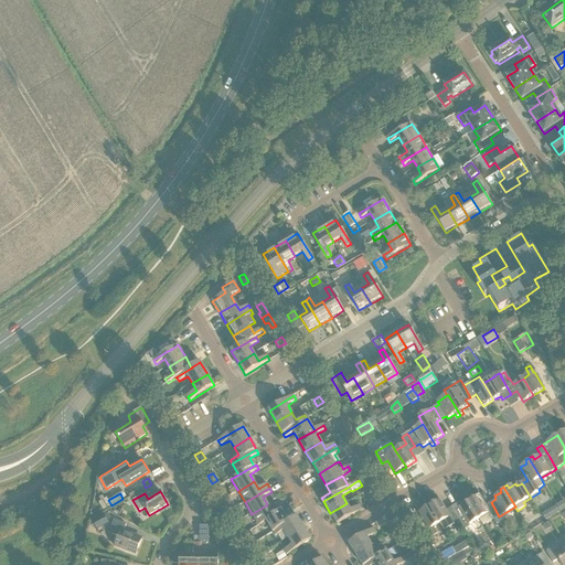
[(373,497),(377,504),(382,502),(377,494),(373,497)]
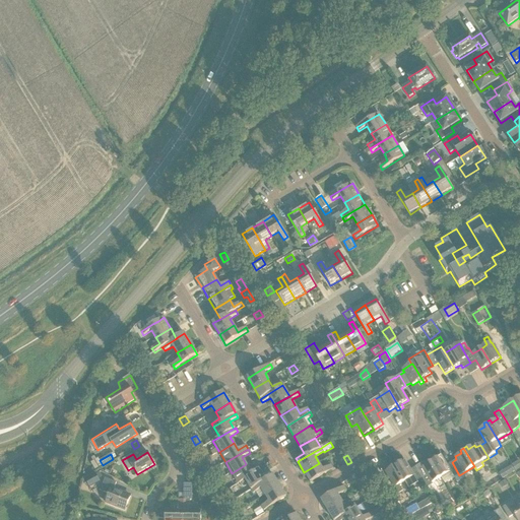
[(432,461),(441,477),(445,483),(454,478),(457,482),(462,479),(459,475),(452,462),(447,465),(442,456),(432,461)]
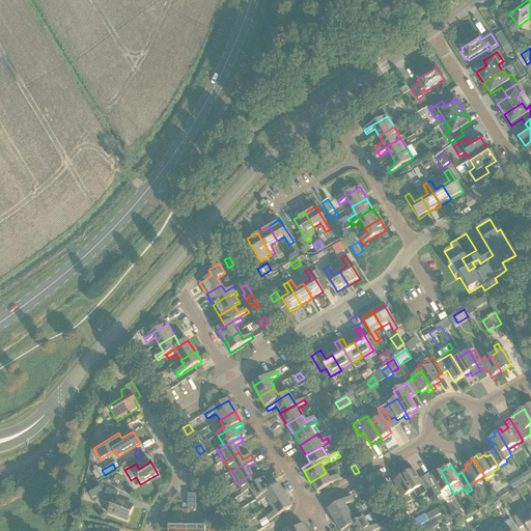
[(93,472),(98,479),(105,475),(102,470),(101,468),(93,472)]
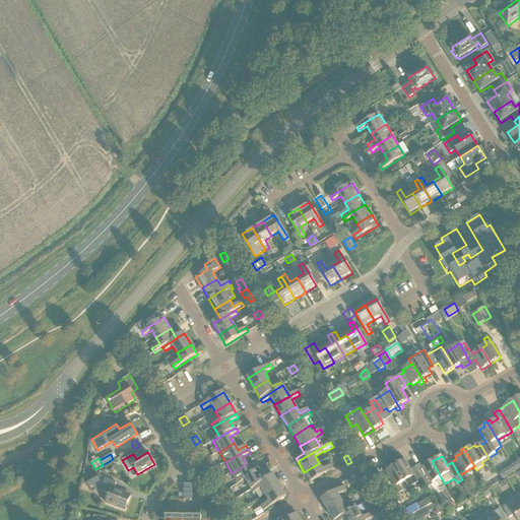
[(211,458),(204,461),(208,468),(215,465),(211,458)]
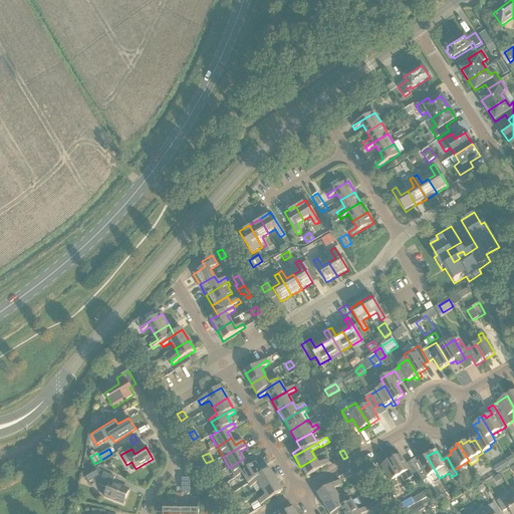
[(411,462),(406,465),(401,455),(391,461),(400,476),(404,483),(418,474),(411,462)]
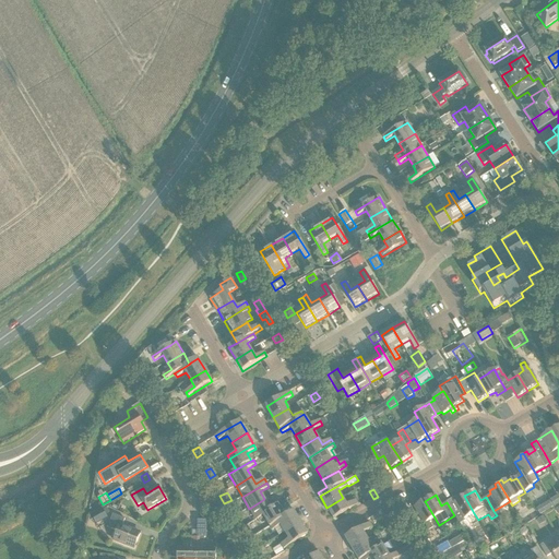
[(455,497),(452,499),(447,502),(454,515),(460,524),(465,521),(464,519),(474,513),(464,496),(458,500),(455,497)]
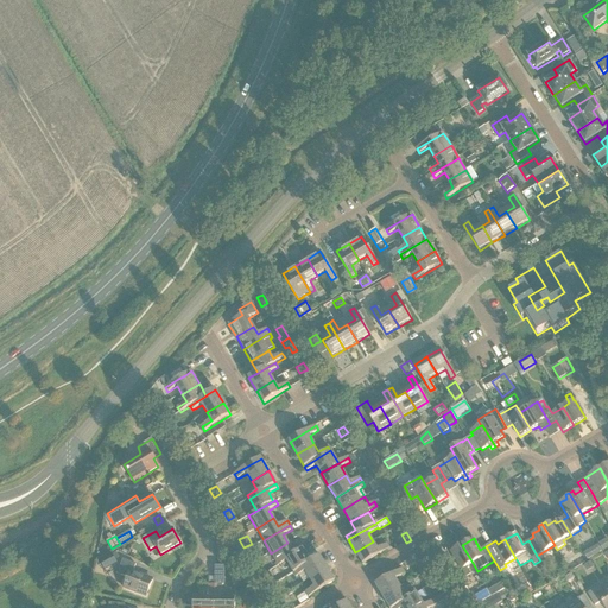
[(378,550),(373,542),(355,552),(363,564),(390,549),(387,544),(378,550)]
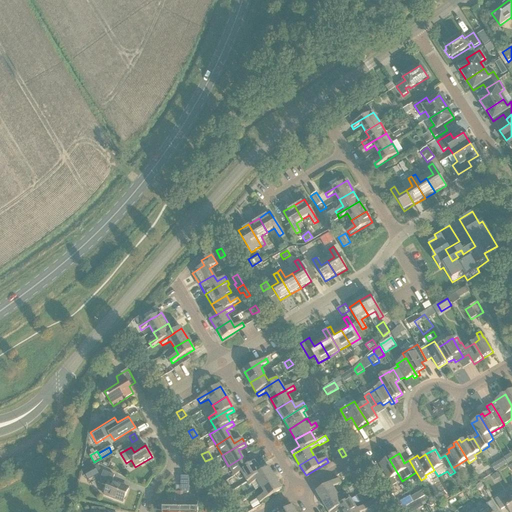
[(242,457),(228,466),(234,476),(241,472),(255,463),(256,463),(254,459),(246,464),(242,457)]
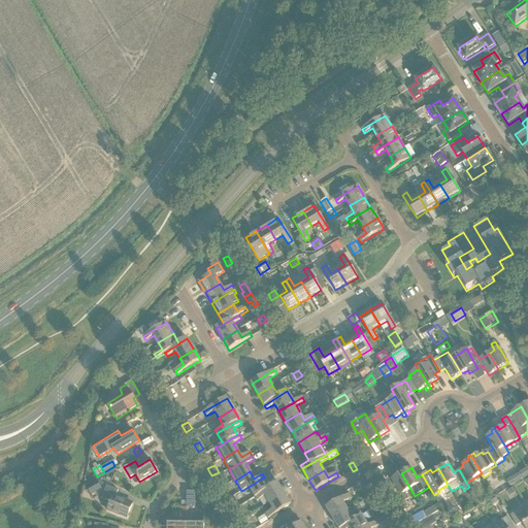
[(410,489),(401,473),(391,479),(401,495),(404,501),(405,501),(409,499),(405,492),(410,489)]
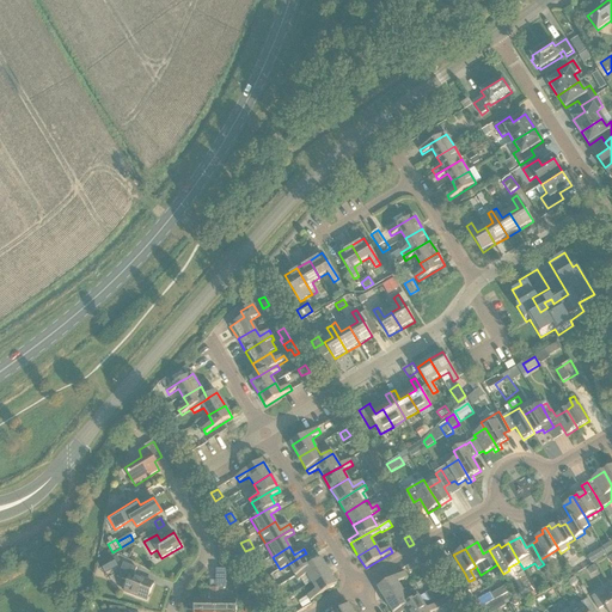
[(310,562),(305,554),(288,564),(295,576),(322,561),(319,556),(310,562)]
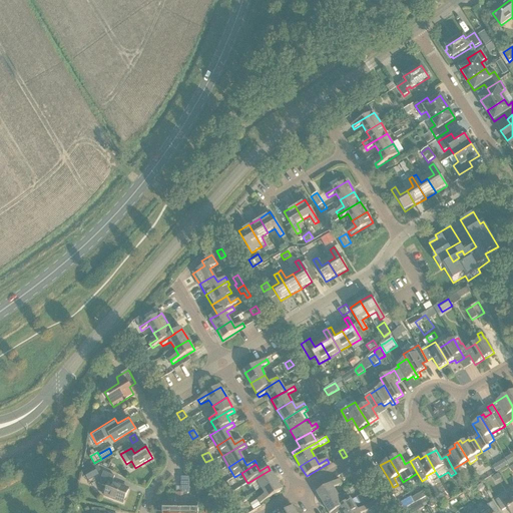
[(496,473),(501,469),(498,464),(492,467),(496,473)]
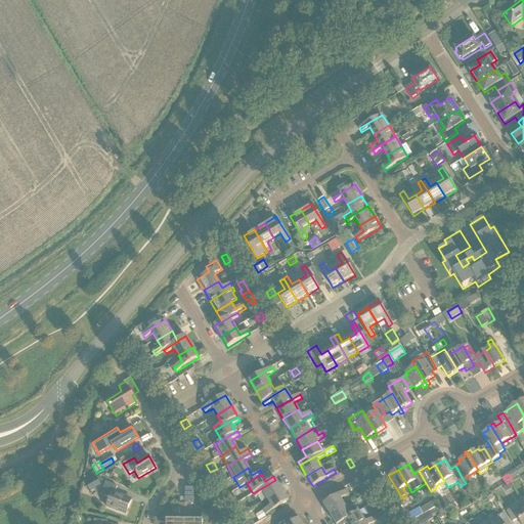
[(86,483),(90,490),(100,485),(99,483),(101,481),(99,476),(96,478),(96,477),(86,483)]
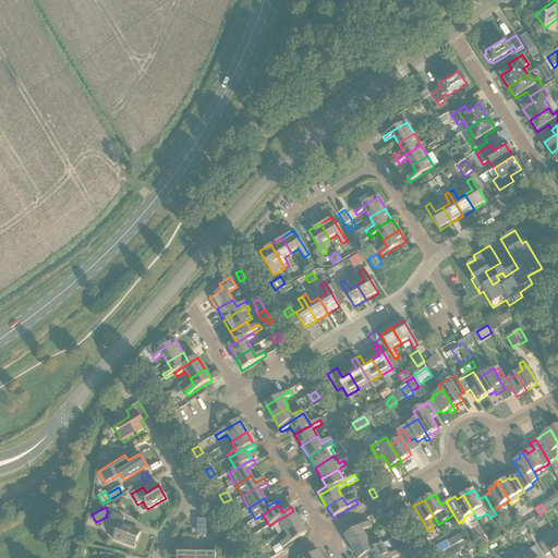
[(395,523),(386,508),(370,518),(374,523),(381,519),(387,528),(395,523)]
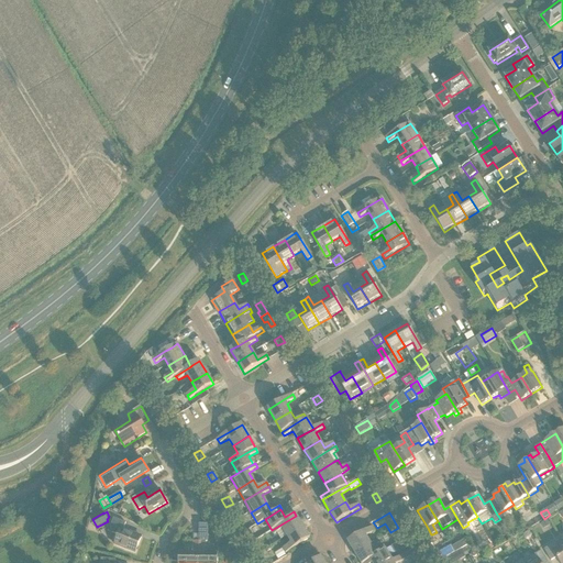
[(543,520),(539,514),(523,522),(528,529),(534,525),(543,520)]
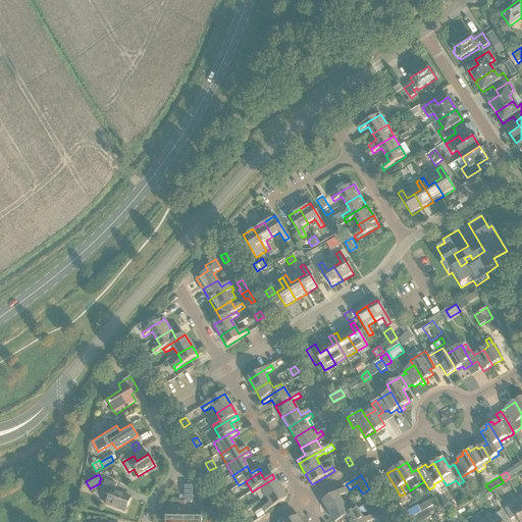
[(274,478),(252,491),(254,496),(262,490),(266,498),(281,488),(274,478)]
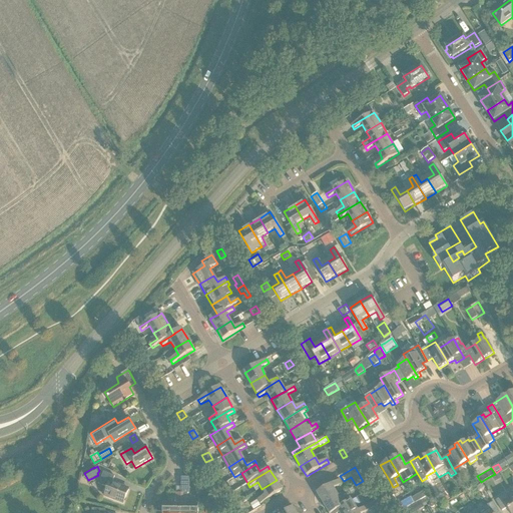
[(123,504),(128,489),(112,483),(115,476),(104,472),(99,483),(108,487),(105,497),(123,504)]
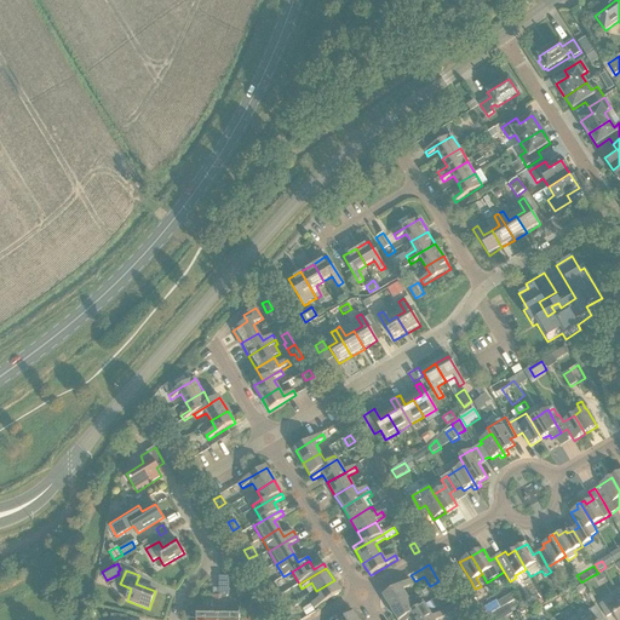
[(228,578),(219,578),(218,619),(240,619),(240,609),(225,609),(225,597),(228,597),(228,578)]
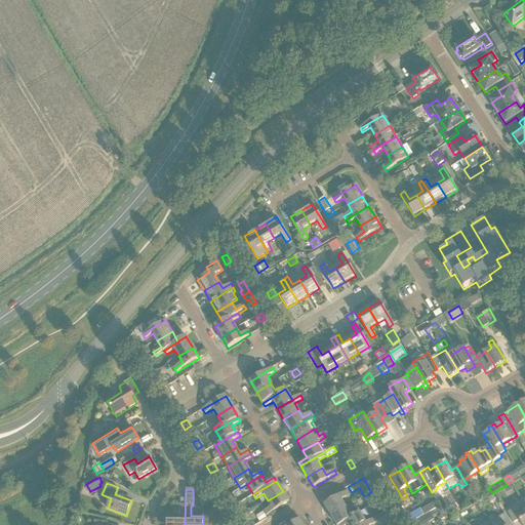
[(283,491),(268,500),(272,507),(264,512),(267,516),(289,502),(283,491)]
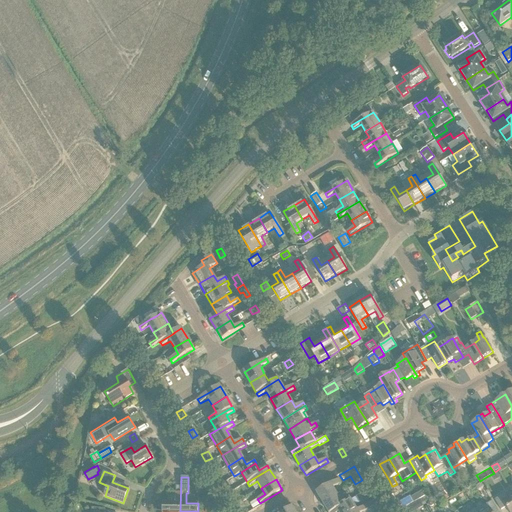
[(323,503),(337,494),(333,488),(341,483),(338,479),(316,492),(323,503)]
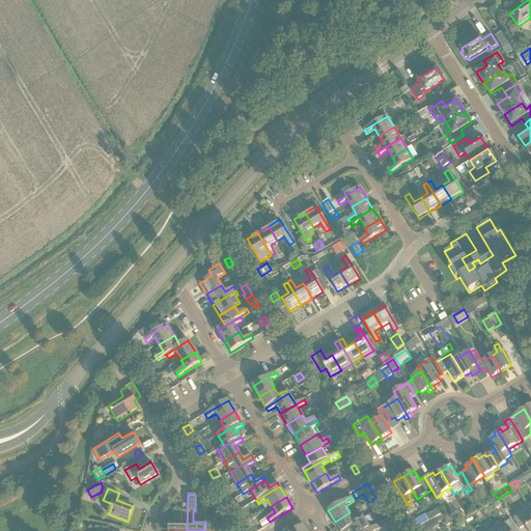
[(241,509),(234,499),(228,503),(235,513),(241,509)]
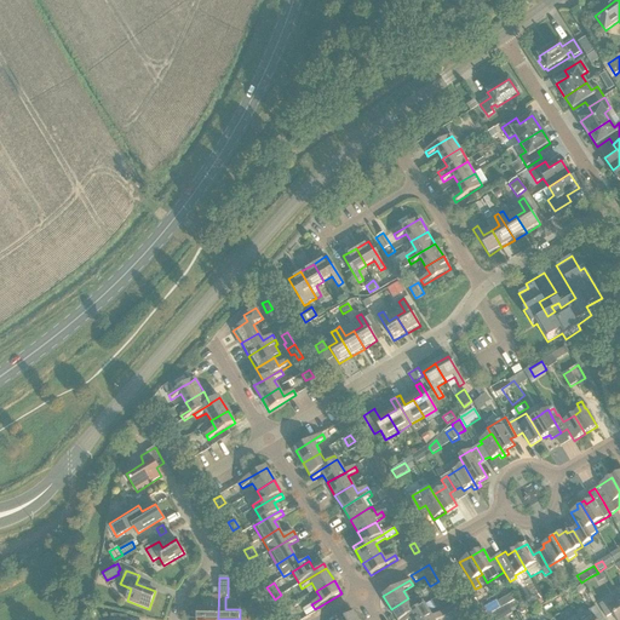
[(575,589),(580,596),(587,591),(584,584),(575,589)]
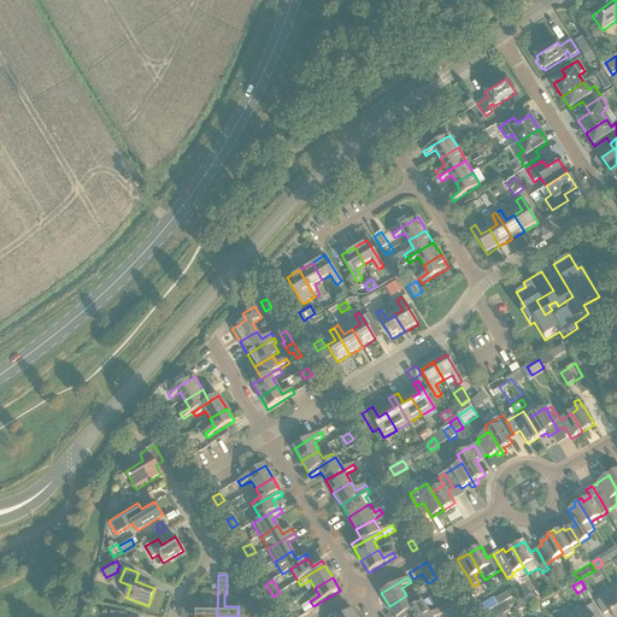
[(213,585),(212,594),(211,606),(197,606),(195,616),(217,616),(218,585),(213,585)]
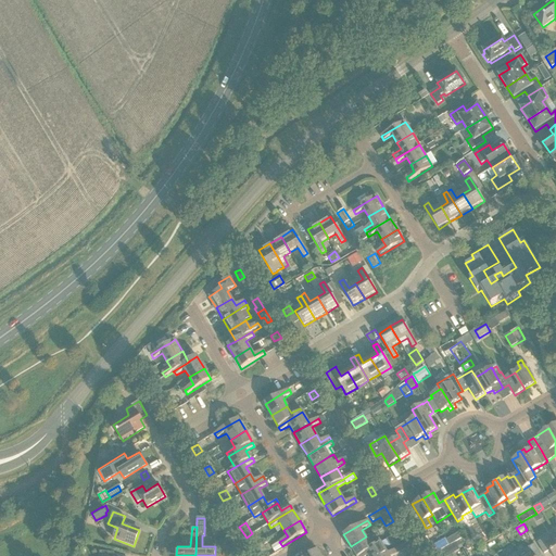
[(366,536),(351,546),(355,555),(358,555),(381,543),(379,539),(370,544),(366,536)]
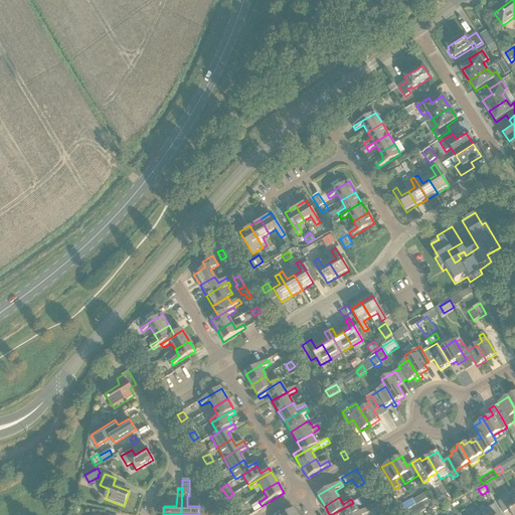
[(514,514),(514,498),(510,501),(508,497),(498,503),(504,513),(509,510),(512,514),(514,514)]
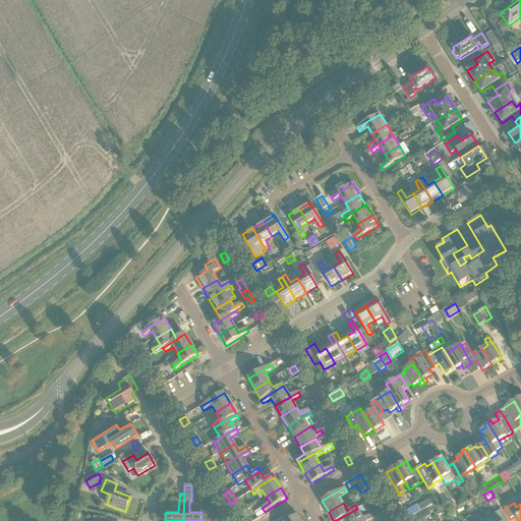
[(265,512),(262,508),(254,512),(258,517),(265,513),(265,512)]
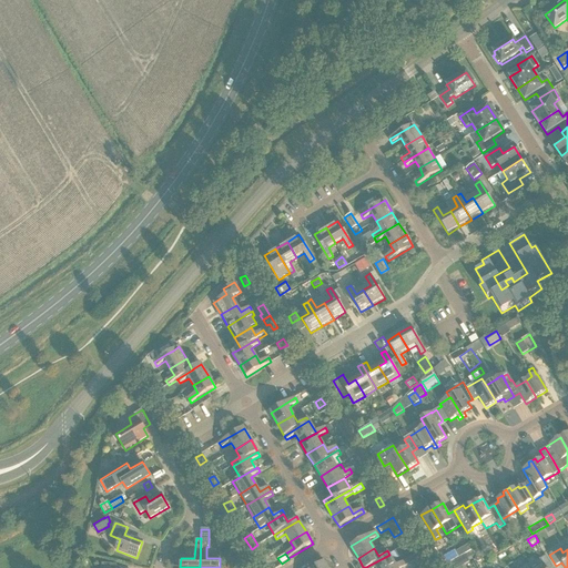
[(389,555),(366,567),(393,567),(396,566),(389,555)]
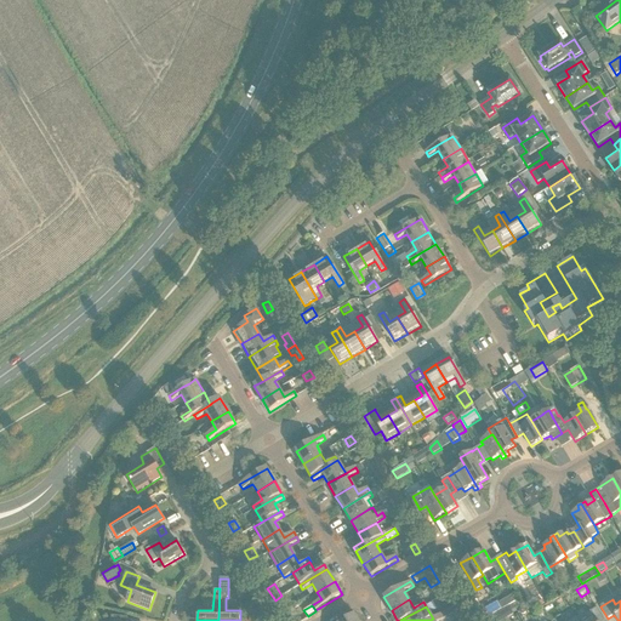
[(605,620),(597,608),(577,620),(579,620),(605,620)]
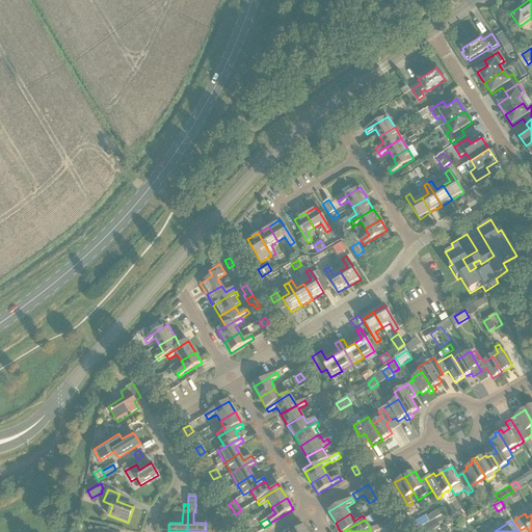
[(386,522),(371,530),(368,531),(376,531),(388,526),(386,522)]
